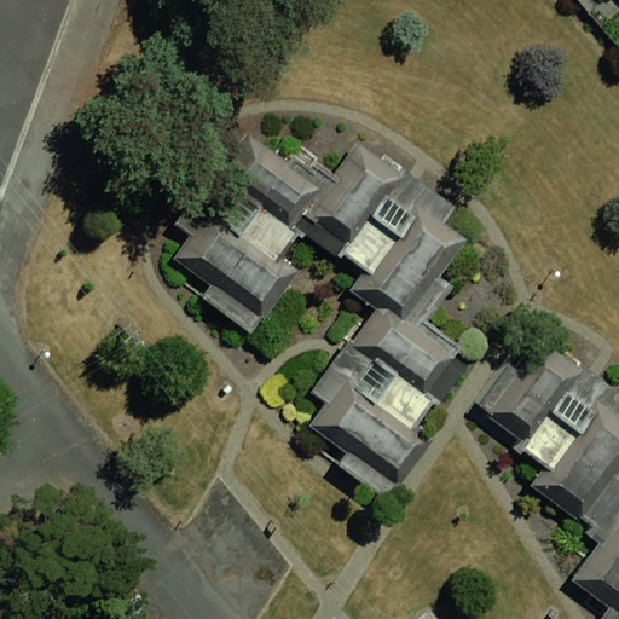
[(195,236),(179,259),(217,287),(207,298),(254,333),(301,271),(288,260),(308,235),(345,183),(331,174),(284,137),(275,149),(250,129),(179,224),(195,236)]
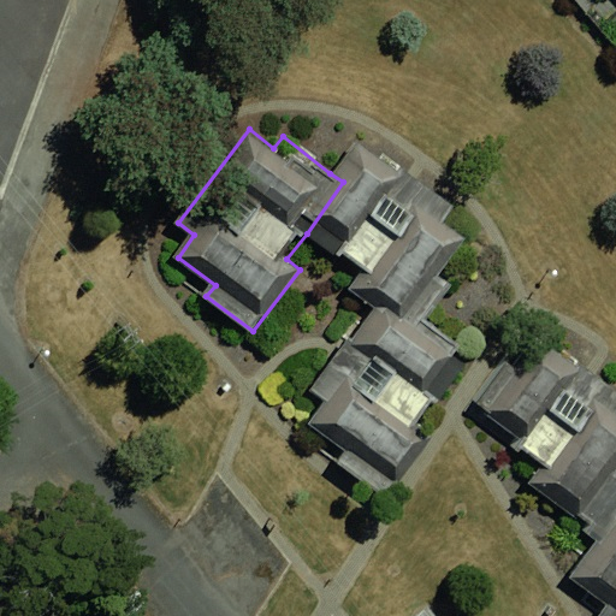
[(343,182),(307,234),(362,273),(350,290),(375,307),(401,326),(412,311),(424,320),(449,285),(437,277),(465,240),(443,224),(455,206),(357,136),(330,173),(343,182)]
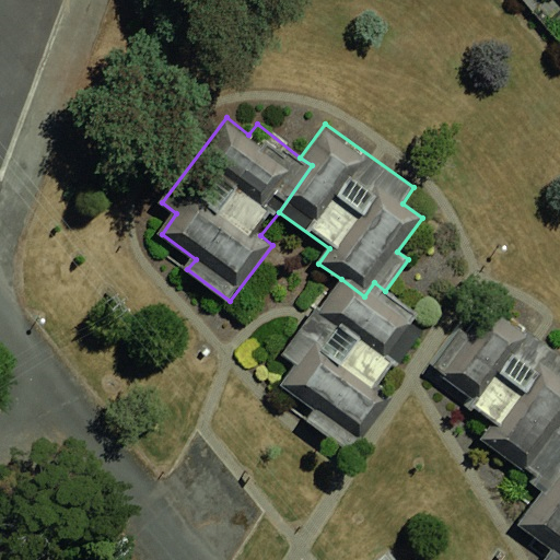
[(295,364),(281,386),(314,409),(307,421),(350,452),(388,404),(373,392),(427,319),(385,291),(374,282),(364,296),(341,279),(282,356),(295,364)]
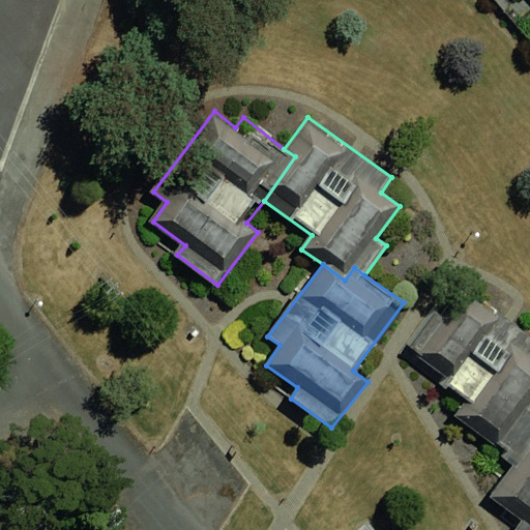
[(441,297),(405,348),(445,377),(440,384),(466,404),(455,417),(505,452),(508,454),(529,423),(529,408),(529,407),(529,337),(469,295),(458,310),(441,297)]
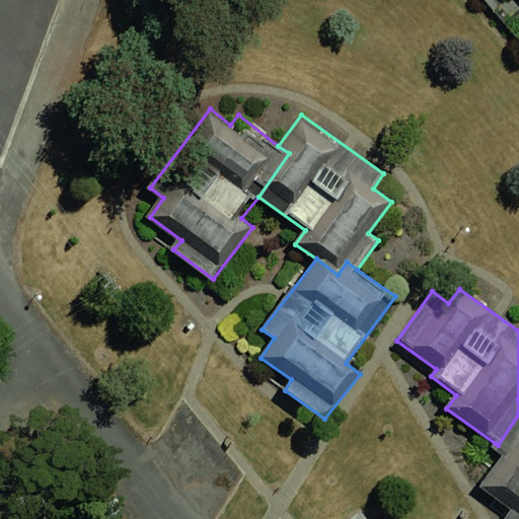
[(503,456),(482,487),(514,509),(507,518),(518,518),(518,415),(498,445),(495,443),(492,448),(503,456)]
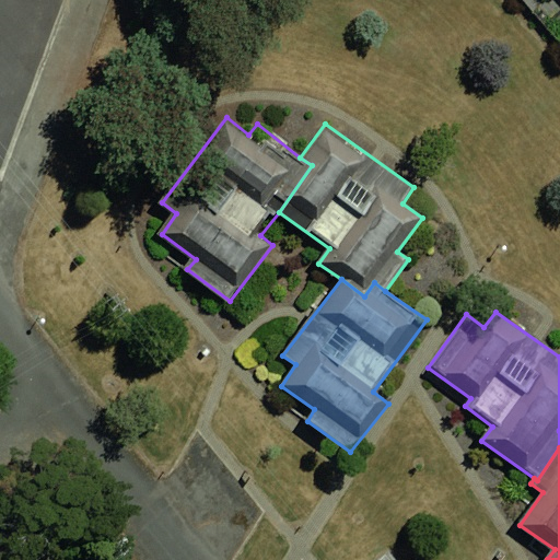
All buildings are outlined.
